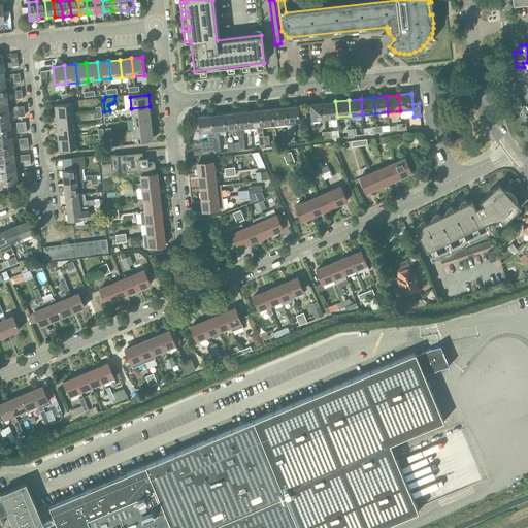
[(325,119),(337,117),(335,101),(323,103),(325,119)]
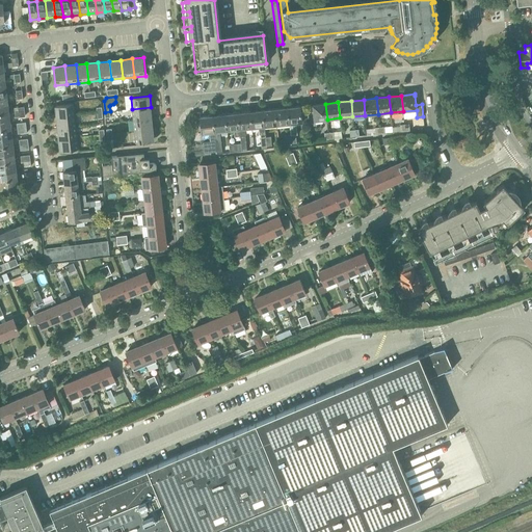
[(0,113),(9,112),(8,104),(0,105),(0,113)]
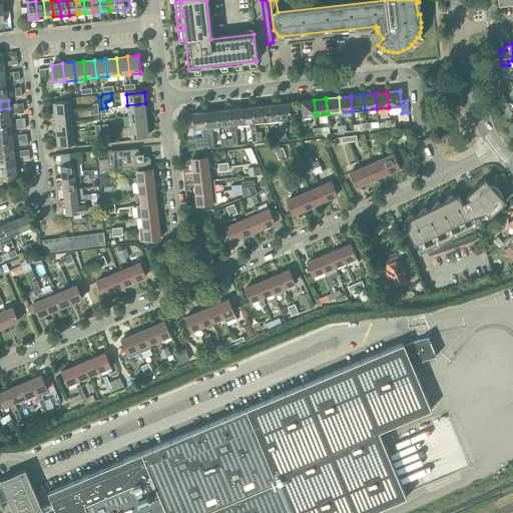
[(54,113),(72,111),(71,100),(53,102),(54,113)]
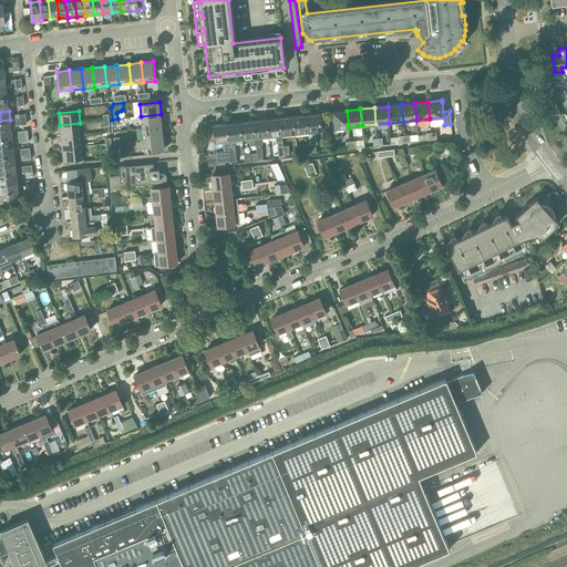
[(334,129),(349,127),(347,111),(333,112),(334,129)]
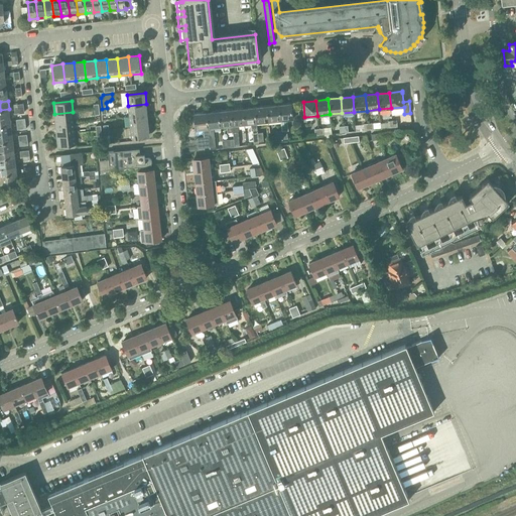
[(292,109),(291,103),(279,104),(280,120),(282,131),(283,139),(287,139),(286,130),(288,130),(287,119),(299,118),(298,108),(292,109)]
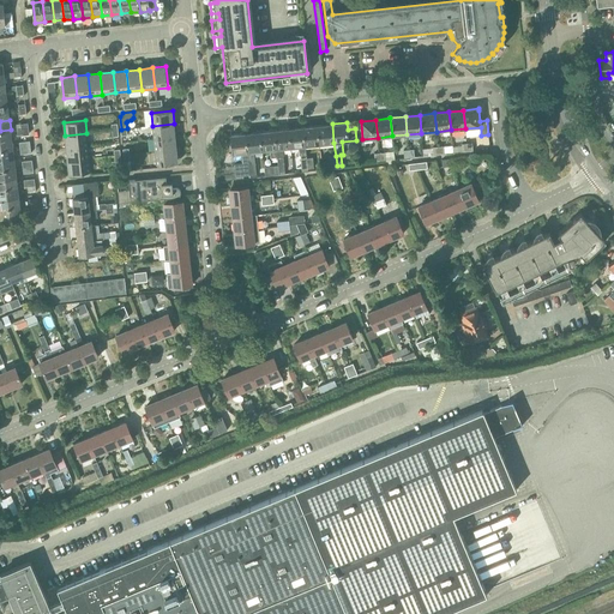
[(174,124),(152,126),(154,139),(175,137),(174,124)]
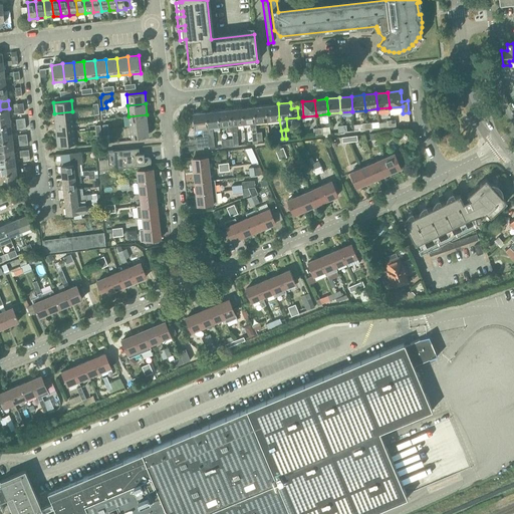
[(267,120),(279,119),(278,103),(266,105),(267,120)]
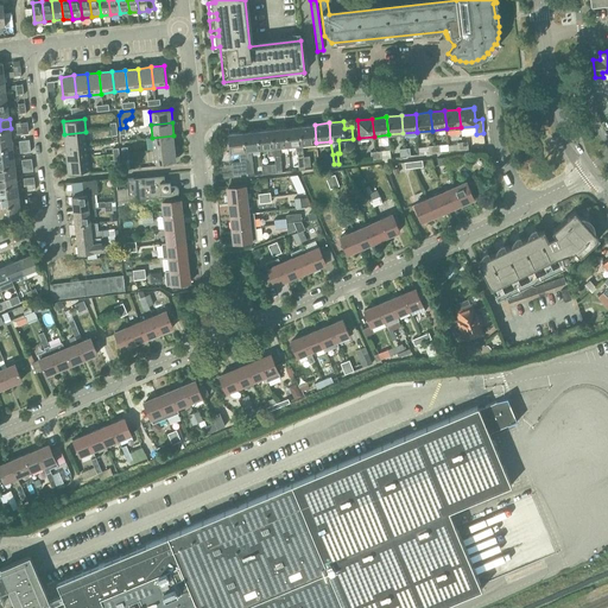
[(302,145),(303,145),(316,143),(315,125),(301,126),(302,145)]
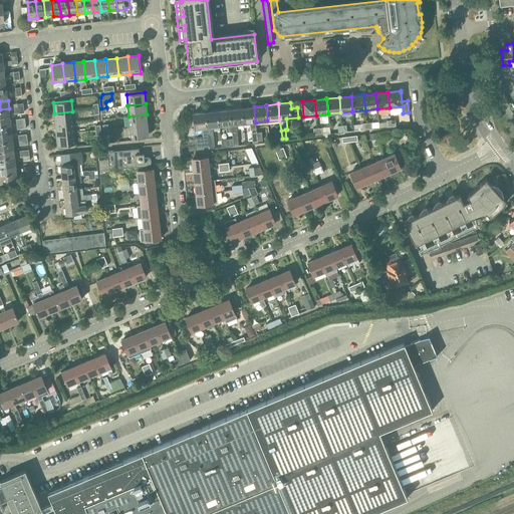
[(257,133),(256,122),(255,122),(254,106),(242,107),(243,123),(250,122),(251,130),(252,130),(252,134),(253,142),(258,142),(257,133)]
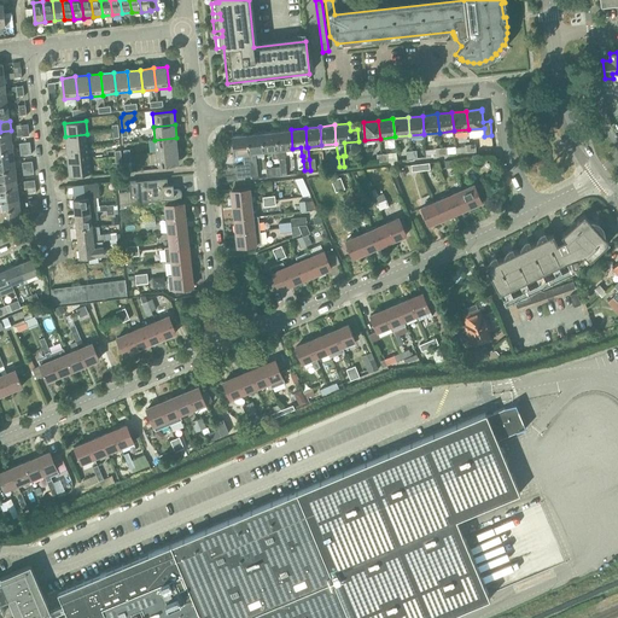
[(279,150),(279,158),(280,163),(286,162),(285,157),(286,157),(285,150),(292,149),(291,129),(277,132),(279,150)]
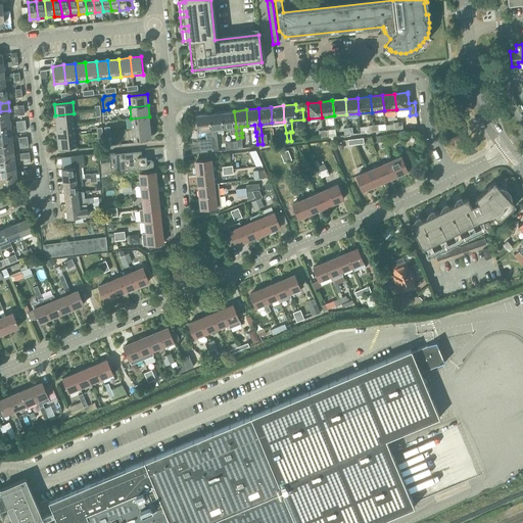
[(0,120),(10,119),(9,110),(0,111),(0,120)]
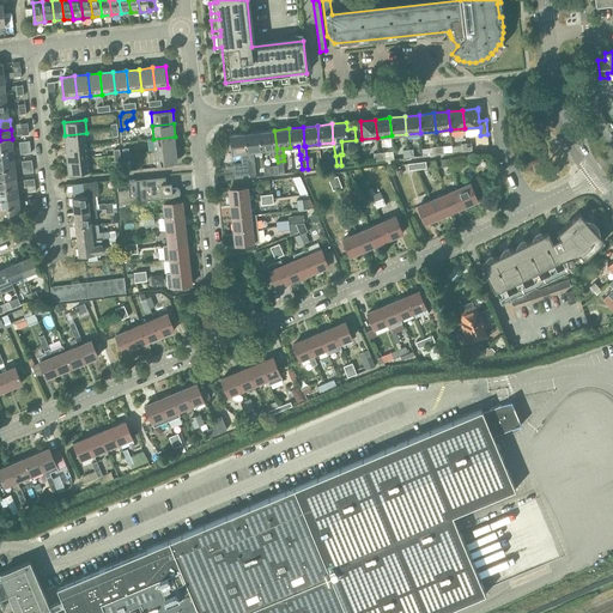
[(277,157),(277,149),(274,131),(260,132),(261,151),(269,150),(271,157),(277,157)]
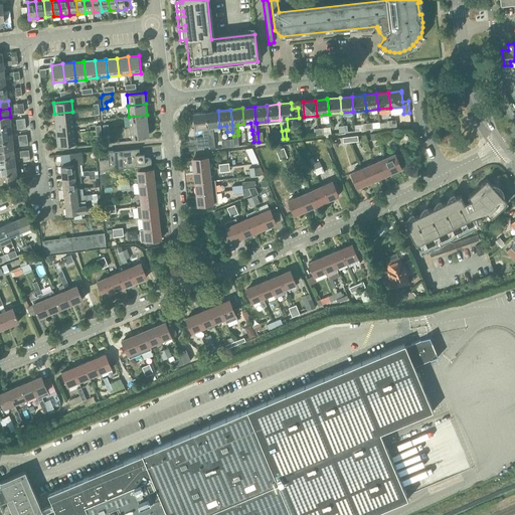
[(207,112),(209,138),(210,147),(215,147),(212,127),(219,127),(218,111),(207,112)]
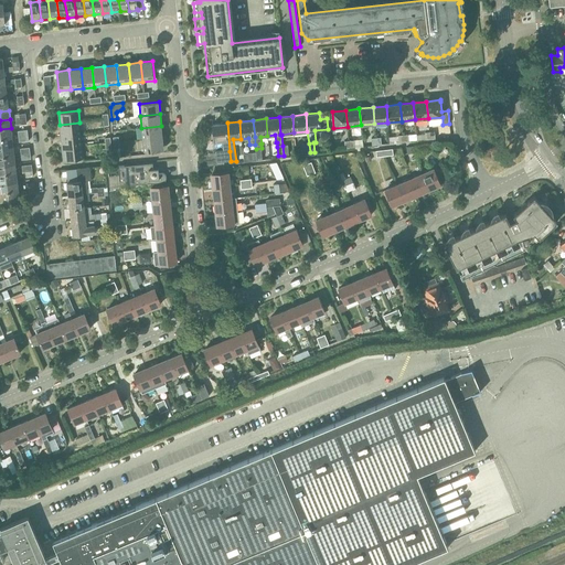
[(80,123),(60,125),(61,137),(81,135),(80,123)]
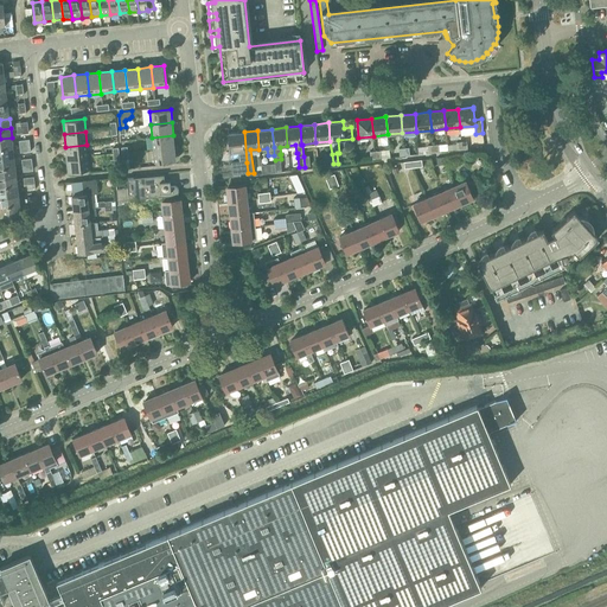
[(232,176),(248,173),(247,163),(244,132),(229,134),(231,155),(240,154),(240,163),(231,164),(232,176)]
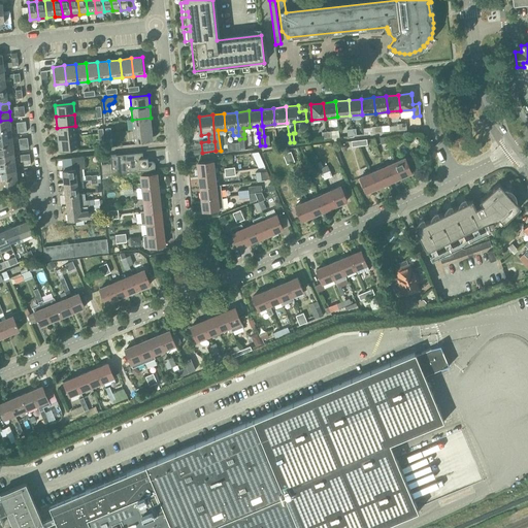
[(133,131),(152,129),(151,118),(132,120),(133,131)]
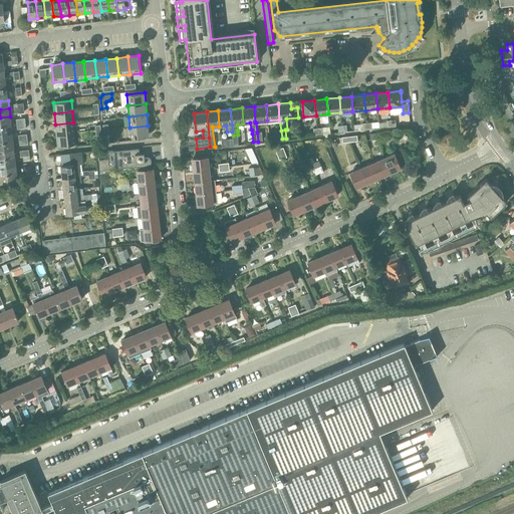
[(0,125),(11,124),(10,116),(0,117),(0,125)]
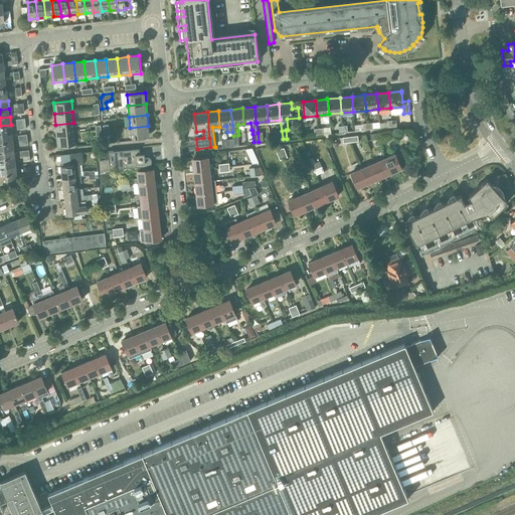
[(57,135),(74,134),(73,123),(55,125),(57,135)]
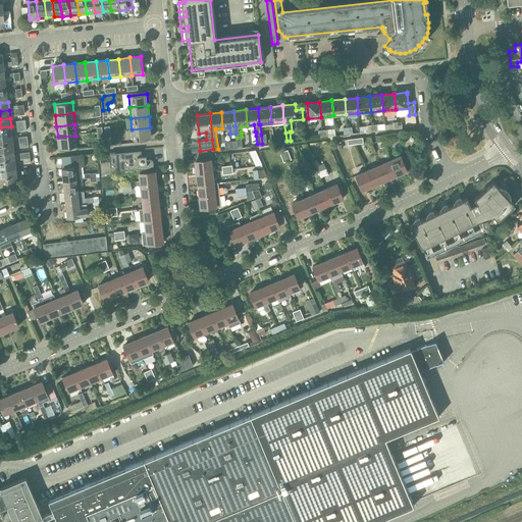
[(0,136),(12,135),(11,126),(0,127),(0,136)]
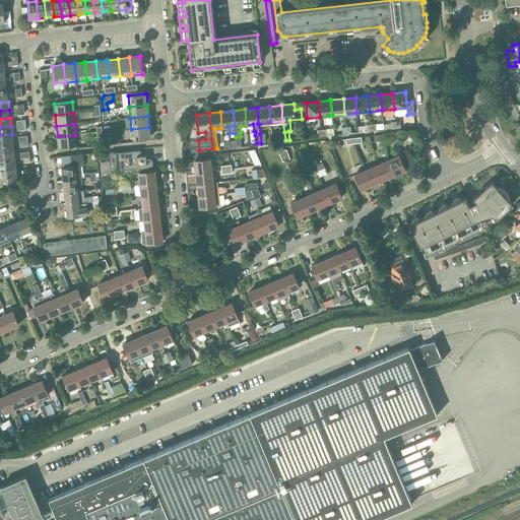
[(149,127),(131,129),(133,139),(150,138),(149,127)]
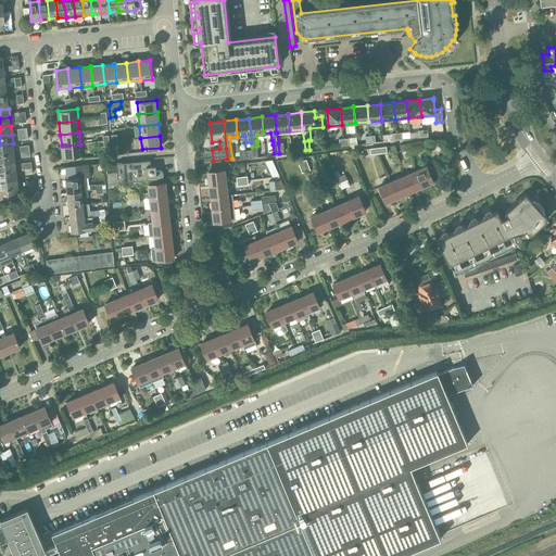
[(0,153),(14,152),(13,143),(0,144),(0,153)]
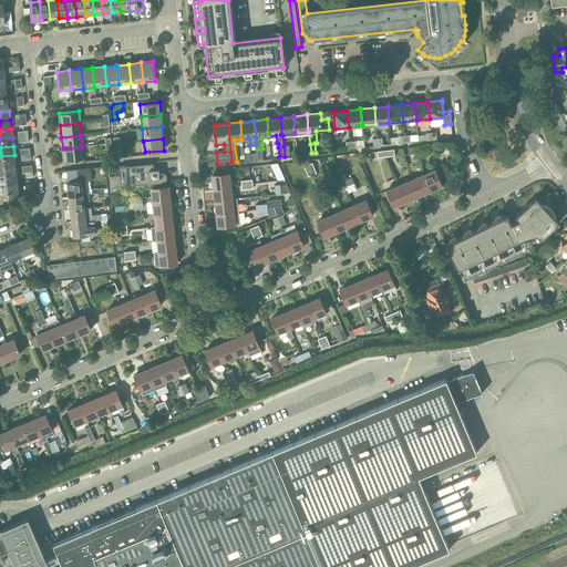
[(82,147),(63,148),(64,161),(83,158),(82,147)]
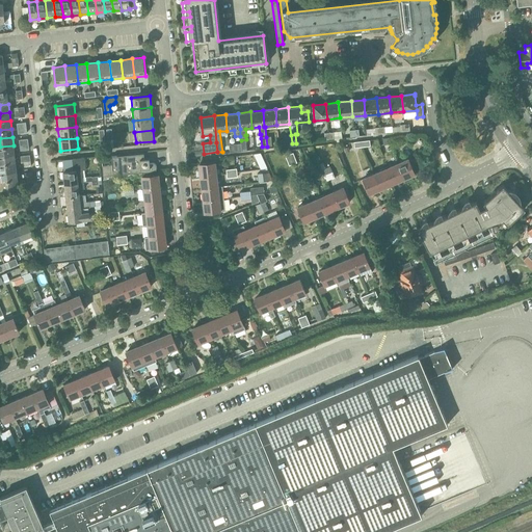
[(0,155),(15,154),(14,145),(0,147),(0,155)]
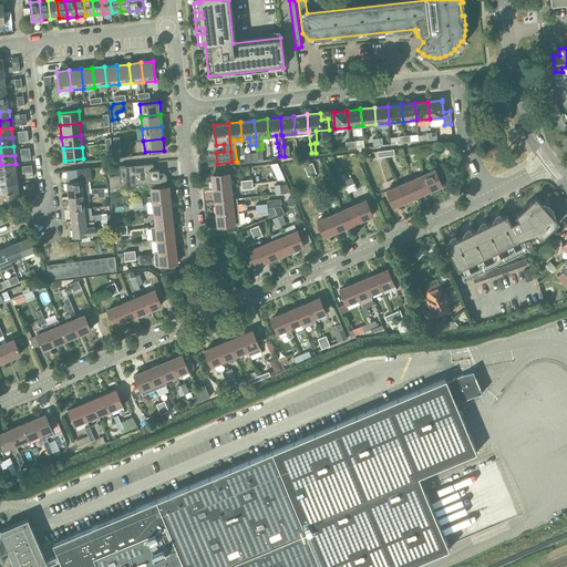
[(305,166),(308,176),(317,173),(312,163),(305,166)]
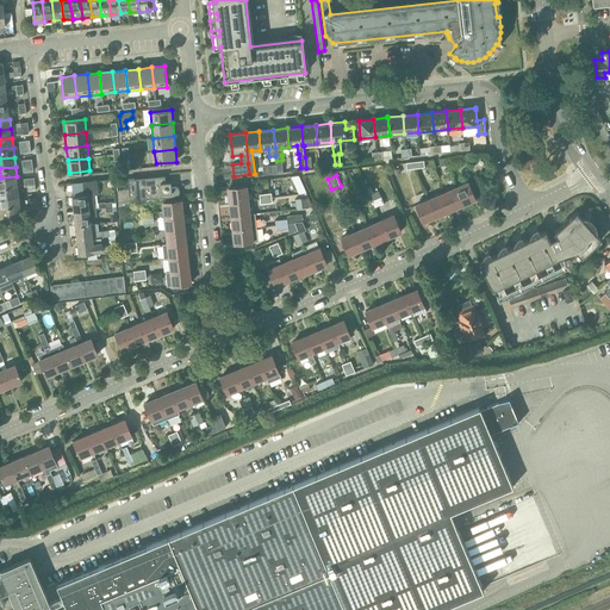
[(0,187),(18,186),(17,176),(0,178),(0,187)]
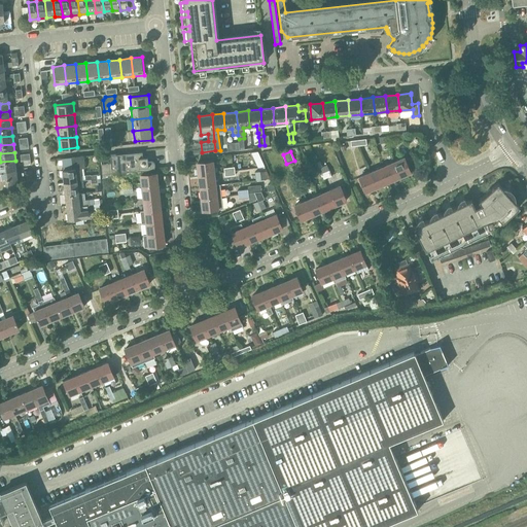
[(111,163),(101,164),(102,174),(109,174),(151,170),(153,169),(154,168),(154,167),(155,166),(155,165),(154,164),(153,163),(153,162),(152,162),(151,162),(148,162),(148,159),(143,160),(143,152),(110,155),(111,163)]
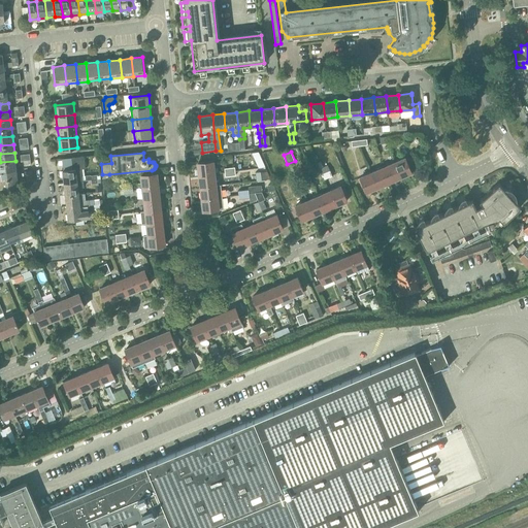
[(252,153),(259,167),(265,166),(259,153),(252,153)]
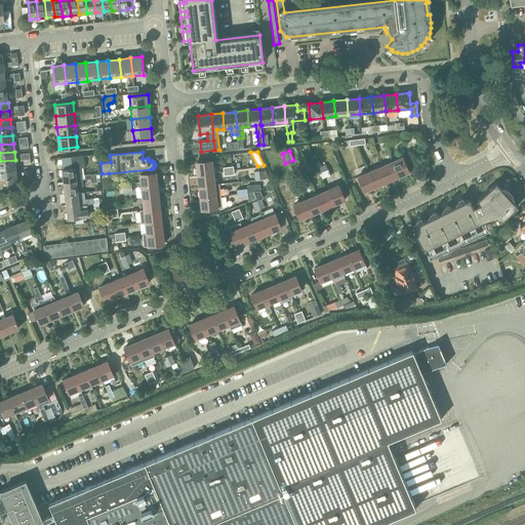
[(73,168),(63,169),(64,182),(77,180),(83,179),(90,178),(90,174),(90,173),(83,174),(82,167),(85,167),(83,155),(71,157),(73,168)]
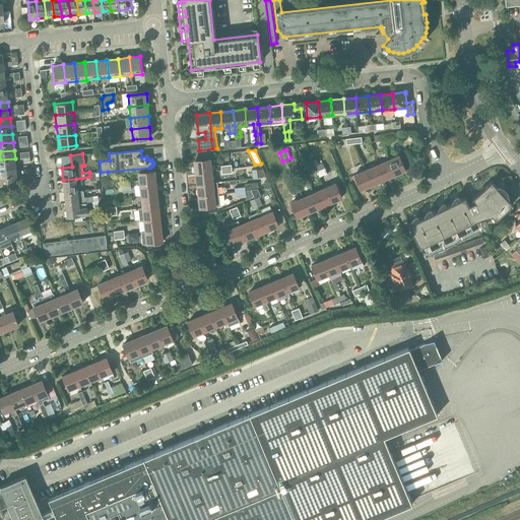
[(400,155),(388,160),(394,175),(406,170),(400,155)]
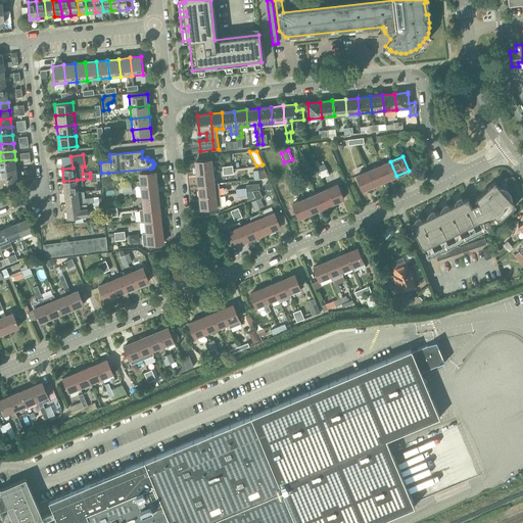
[(0,169),(16,168),(15,159),(0,160),(0,169)]
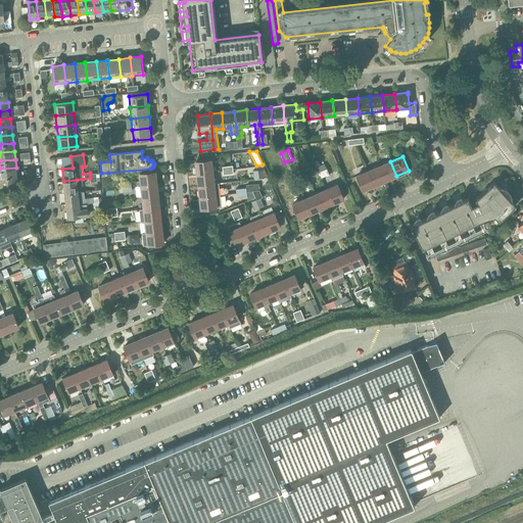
[(197,173),(212,172),(210,159),(196,161),(197,173)]
